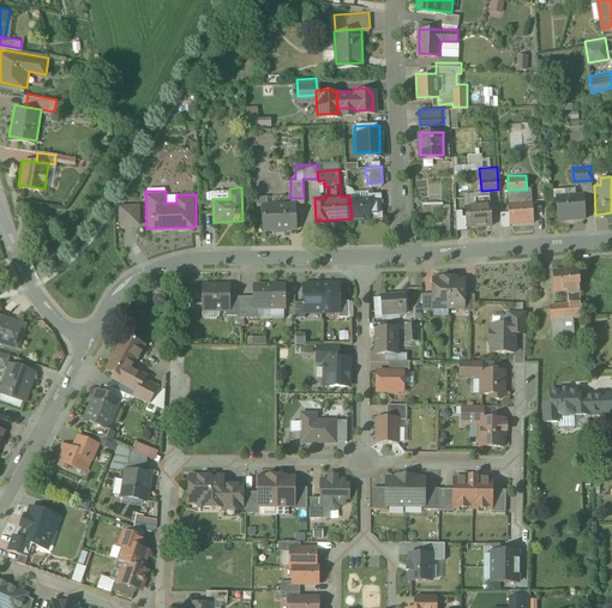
[(351,194),(352,217),(385,215),(384,192),(351,194)]
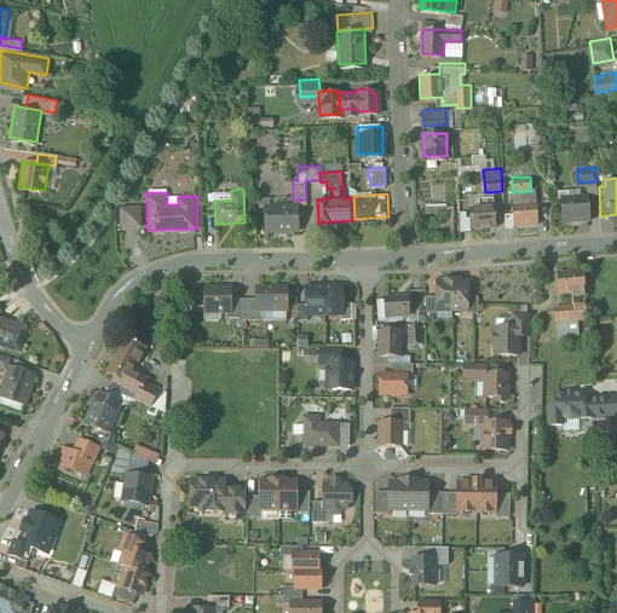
[(589,195),(560,196),(560,218),(590,217),(589,195)]
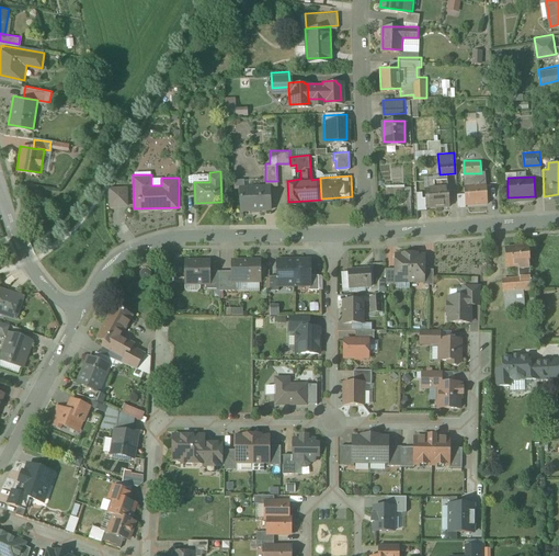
[(487,181),(466,182),(467,203),(488,202),(487,181)]
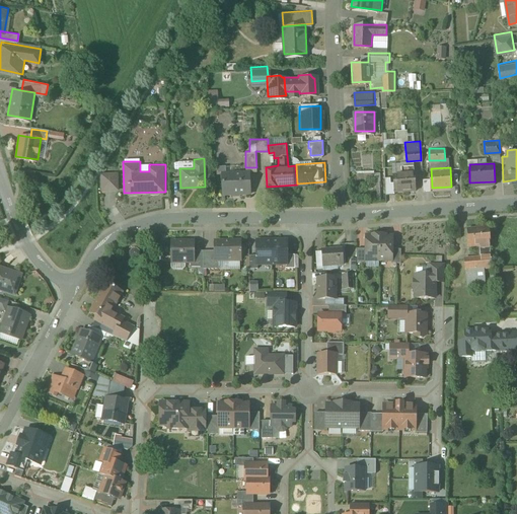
[(247,170),(222,171),(223,194),(248,193),(247,170)]
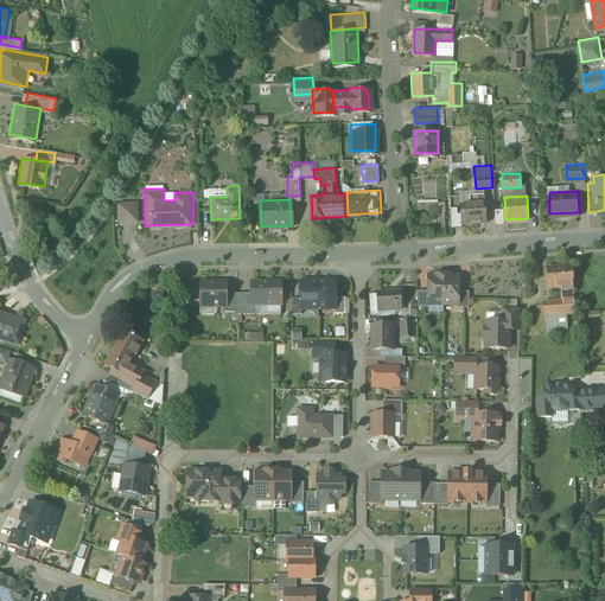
[(483,199),(459,202),(460,223),(485,222),(483,199)]
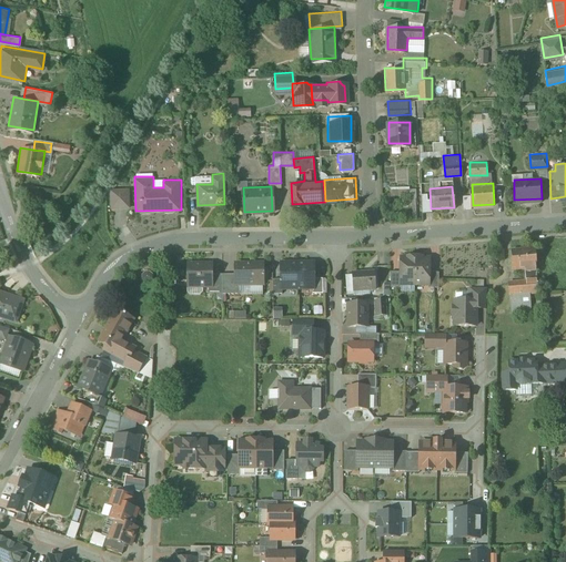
[(128,187),(110,187),(111,205),(129,205),(128,187)]
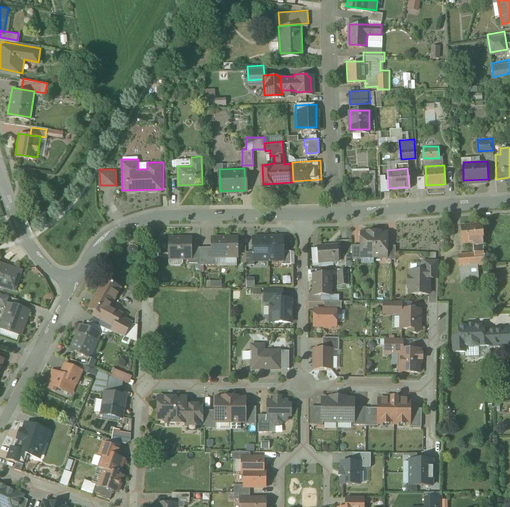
[(483,222),(460,223),(461,241),(474,240),(483,240),(483,222)]
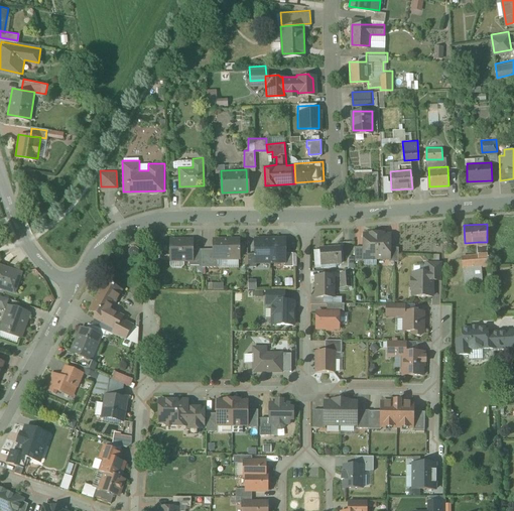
[(362,231),(362,245),(354,245),(355,259),(364,259),(364,257),(377,257),(376,230),(362,231)]
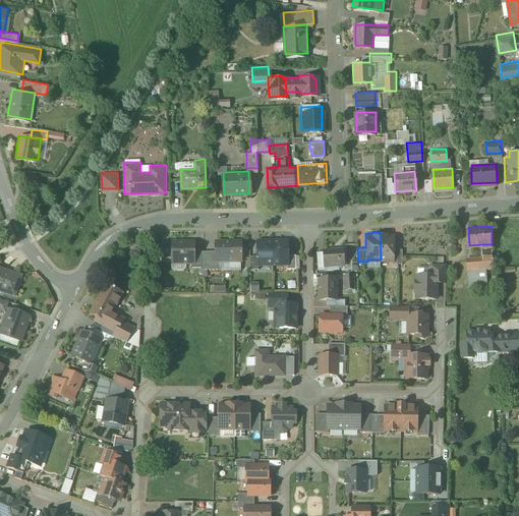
[(402,247),(395,247),(394,232),(380,232),(381,260),(392,259),(392,261),(402,261),(402,247)]
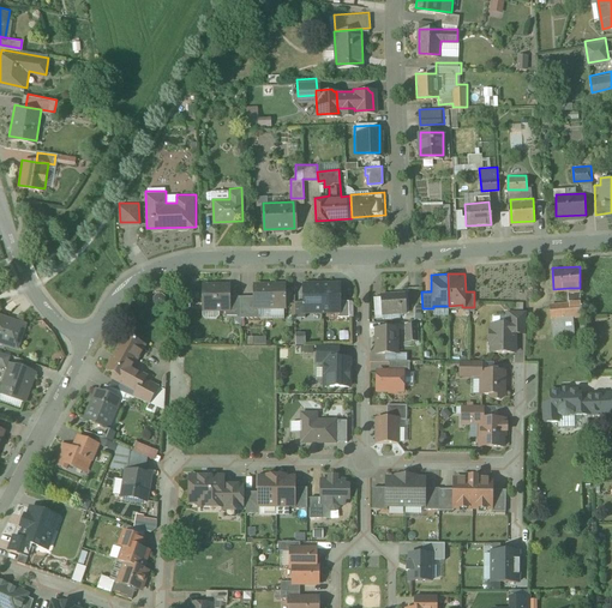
[(323,281),(323,309),(336,308),(336,314),(348,314),(348,299),(342,299),(342,280),(323,281)]
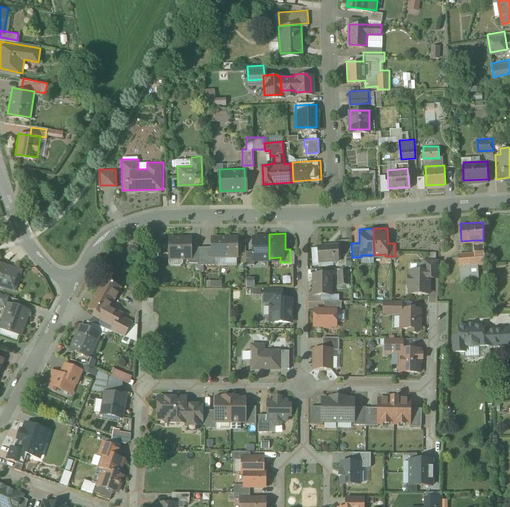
[(200,262),(216,262),(215,255),(238,255),(237,234),(211,235),(211,244),(200,245),(200,262)]
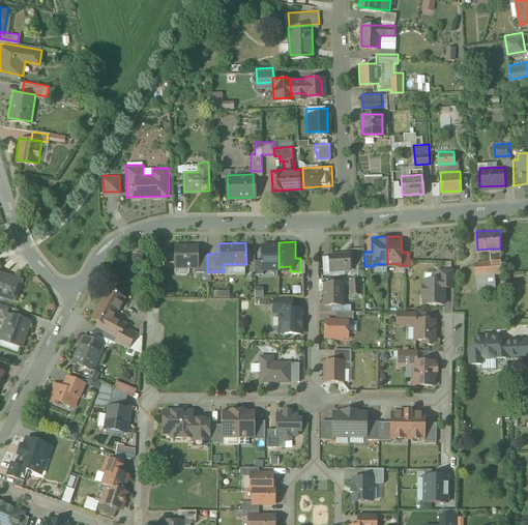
[(263,242),(263,258),(255,258),(255,270),(263,270),(263,267),(279,267),(279,242),(263,242)]
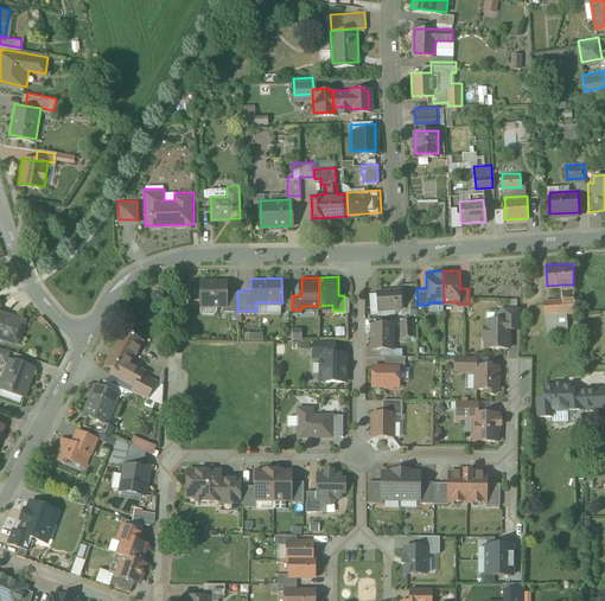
[(216,304),(216,312),(237,311),(236,291),(220,291),(220,279),(192,279),(192,305),(216,304)]
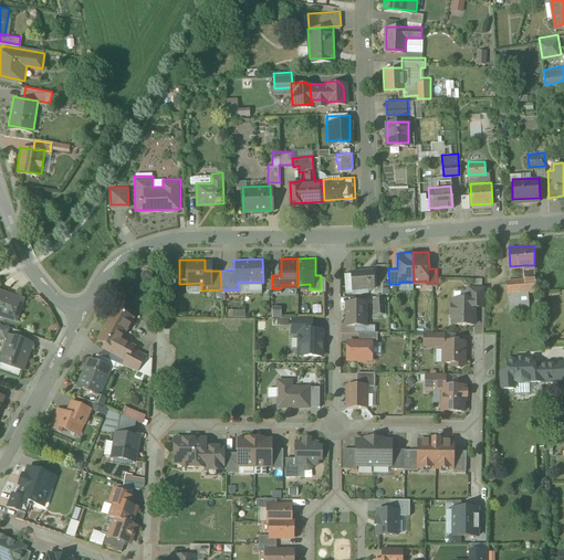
[(536,289),(534,265),(524,265),(525,277),(509,278),(511,307),(530,306),(528,291),(536,289)]
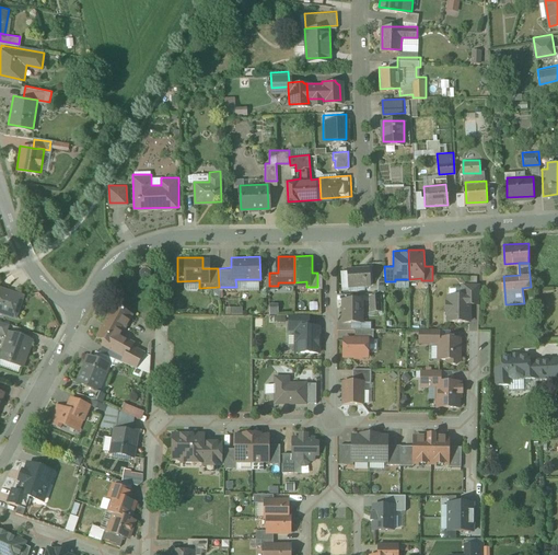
[(369,265),(346,266),(347,286),(369,285),(369,265)]
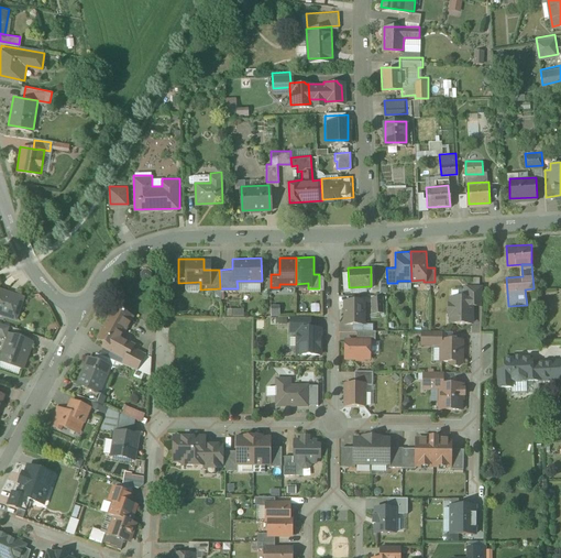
[(468,295),(449,294),(449,321),(472,321),(472,304),(481,304),(482,285),(468,285),(468,295)]
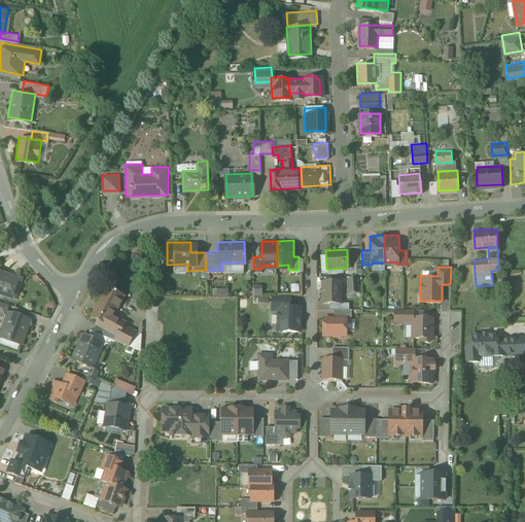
[(23,274),(0,268),(0,292),(16,297),(23,274)]
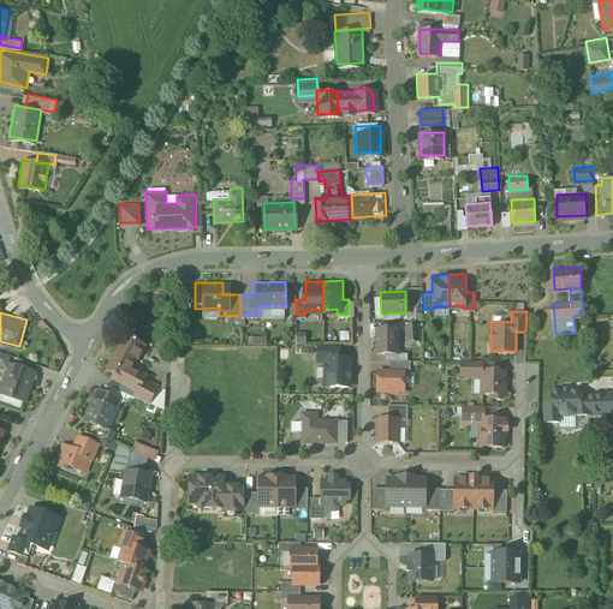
[(418,322),(406,323),(408,340),(420,339),(418,322)]
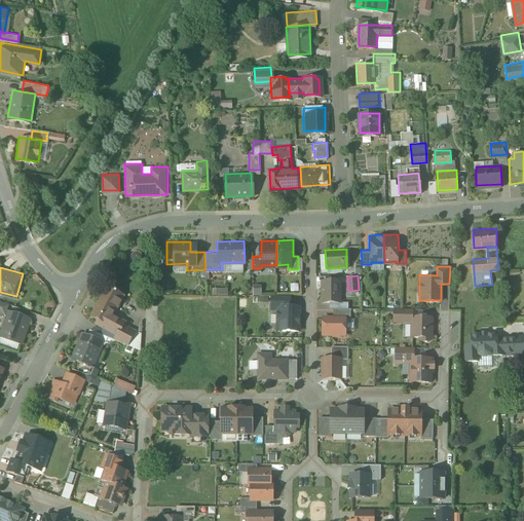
[(341,280),(321,278),(321,300),(341,301),(341,280)]
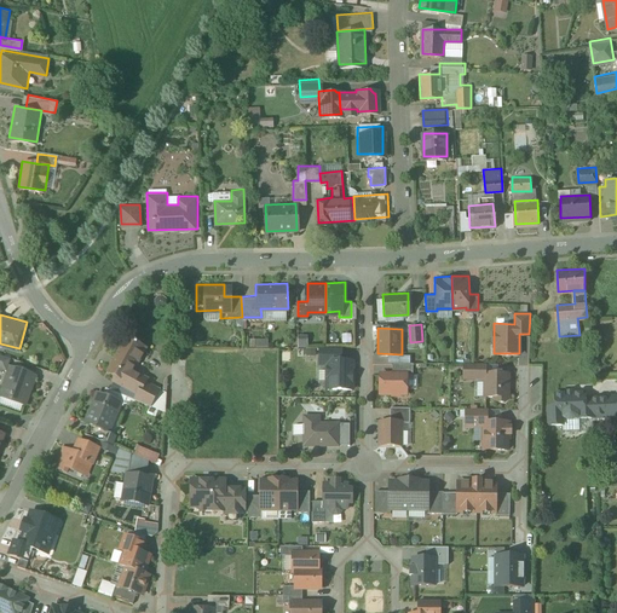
[(134,395),(150,404),(160,387),(148,380),(150,376),(137,369),(150,346),(126,333),(107,368),(115,372),(111,379),(137,392),(134,395)]
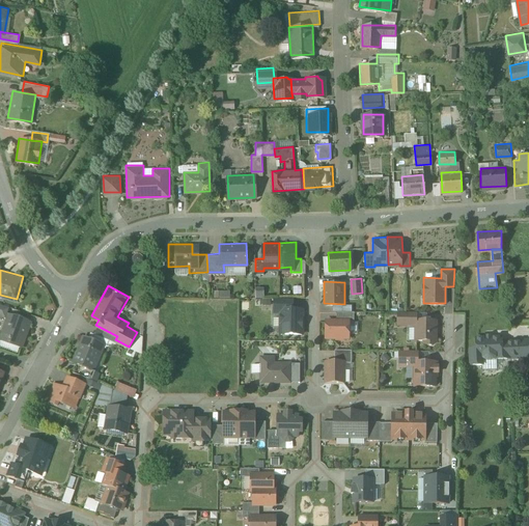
[(293,297),(274,297),(274,311),(279,311),(279,331),(302,331),(302,306),(293,306),(293,297)]
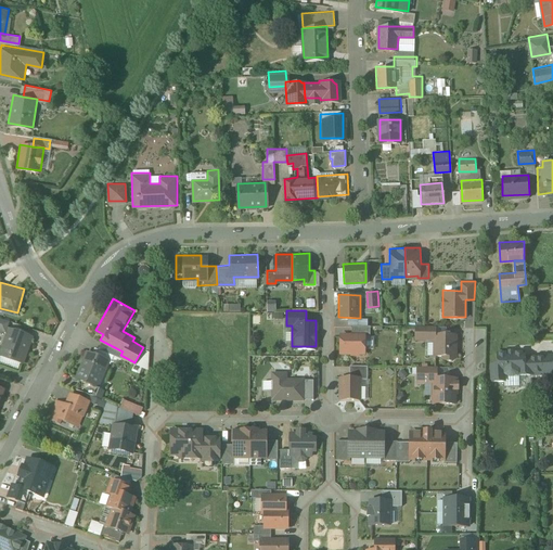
[(0,328),(7,331),(9,327),(10,320),(0,317),(0,328)]
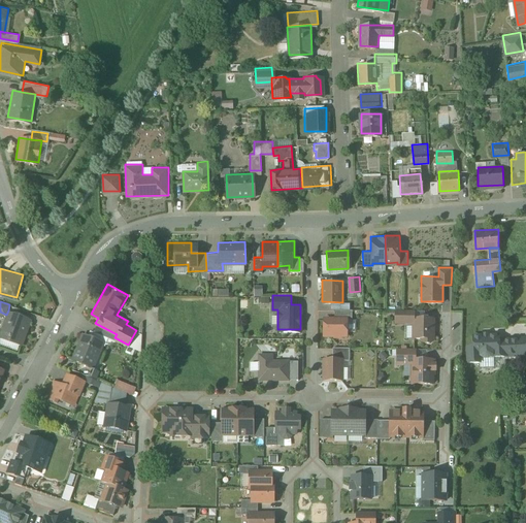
[(418,308),(396,308),(396,321),(412,321),(412,336),(435,336),(435,316),(418,316),(418,308)]
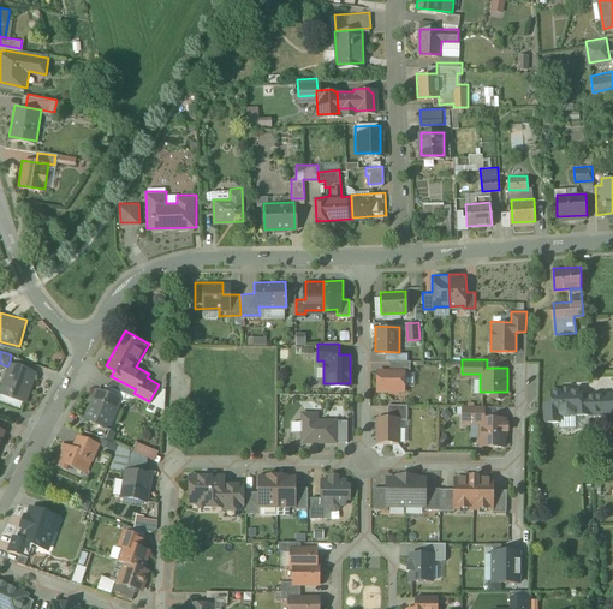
[(35,370),(10,362),(7,366),(0,390),(25,399),(35,370)]
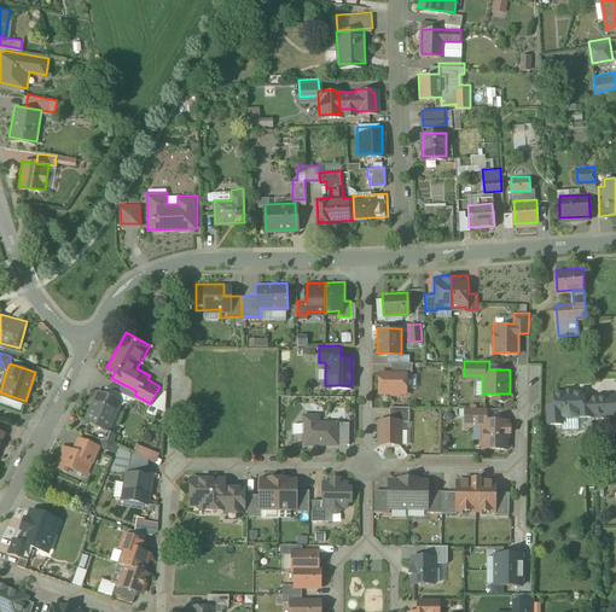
[(408,368),(378,371),(379,392),(408,391),(408,368)]
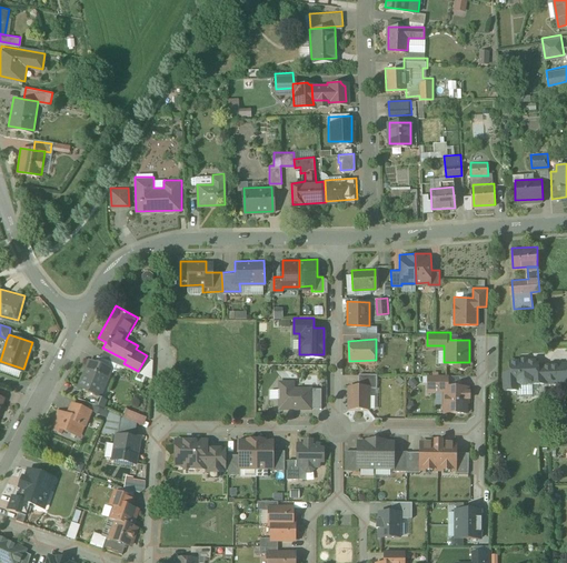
[(500,370),(503,389),(516,388),(516,381),(566,379),(566,360),(533,362),(531,353),(507,354),(508,369),(500,370)]
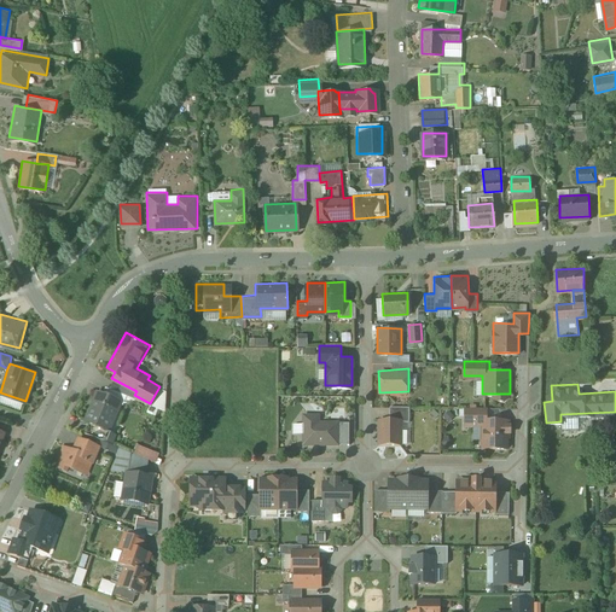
[(121,398),(96,388),(83,419),(108,429),(121,398)]
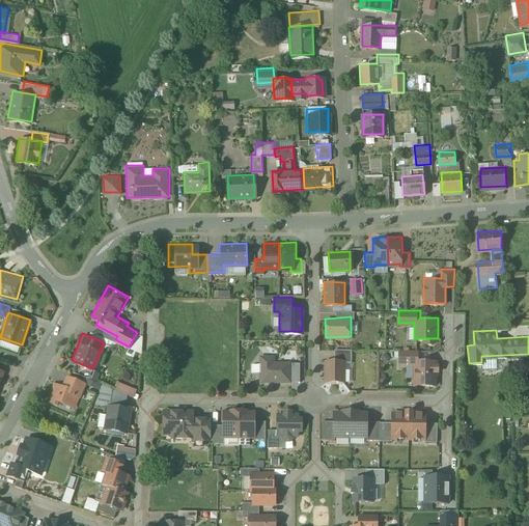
[(334,348),(334,360),(345,359),(352,359),(352,348),(334,348)]
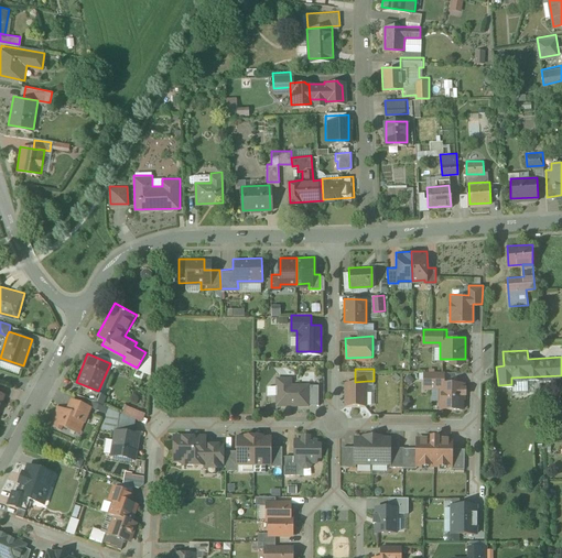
[(447,370),(427,370),(427,385),(442,385),(442,407),(464,407),(465,381),(447,381),(447,370)]
